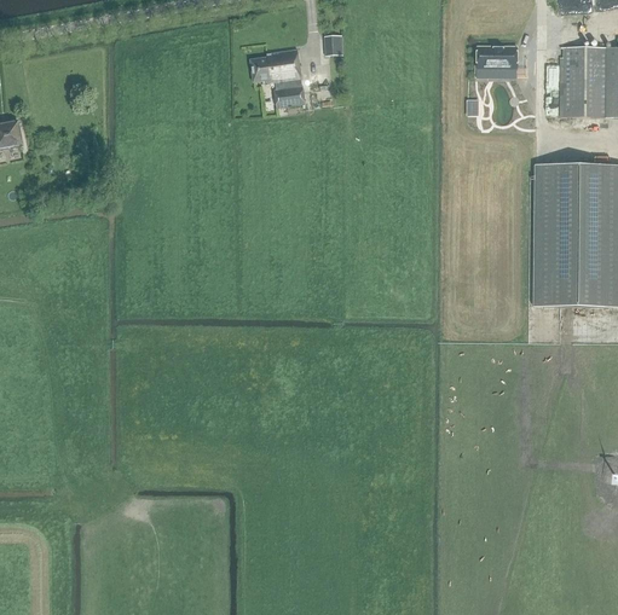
[(322,35),(323,54),(341,53),(340,34),(322,35)]
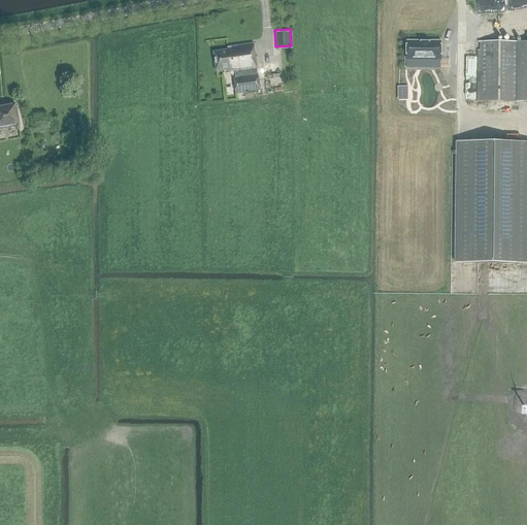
[(439,38),(405,38),(405,57),(439,57),(439,38)]
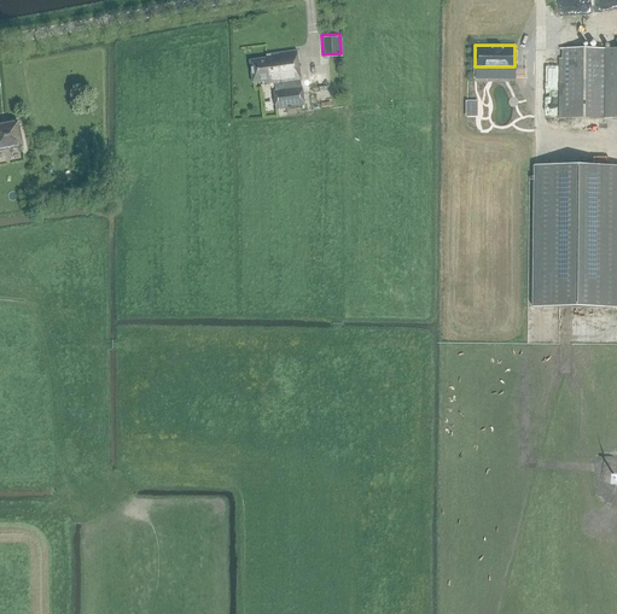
[(616,46),(594,46),(558,46),(558,116),(616,116),(616,46)]
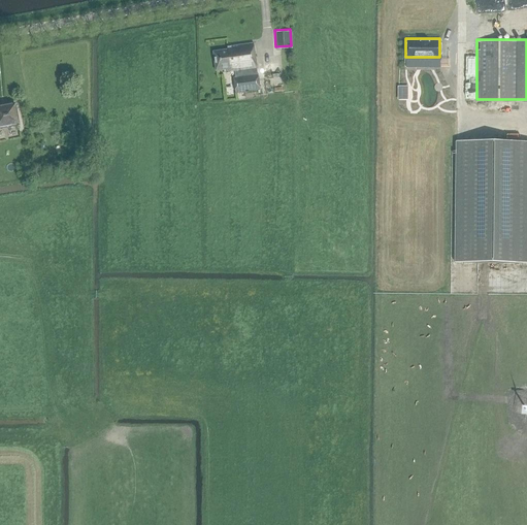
[(234,92),(258,88),(256,72),(255,67),(256,66),(252,41),(226,45),(226,47),(211,50),(215,69),(224,68),(224,69),(230,68),(230,69),(233,69),(234,75),(232,75),(234,92)]
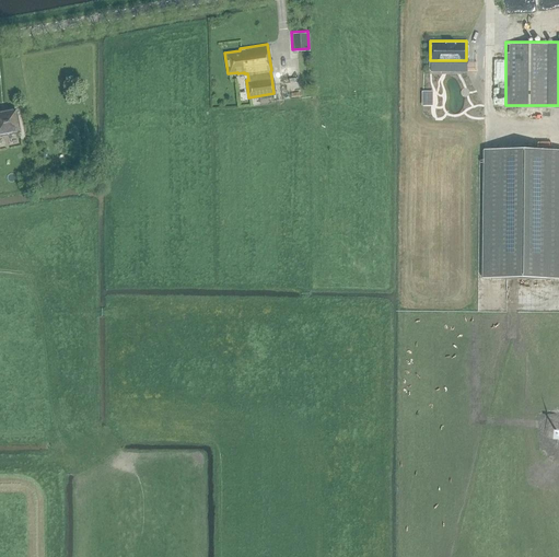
[(0,132),(16,129),(13,108),(0,111),(0,132)]
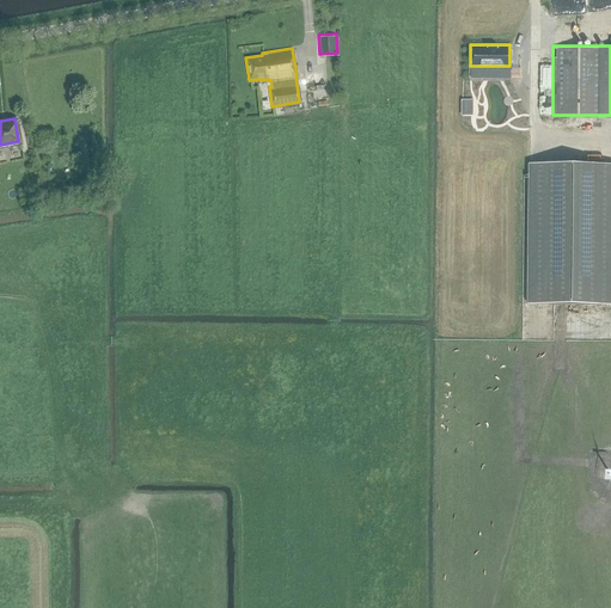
[(610,161),(526,161),(526,301),(610,301),(610,161)]
